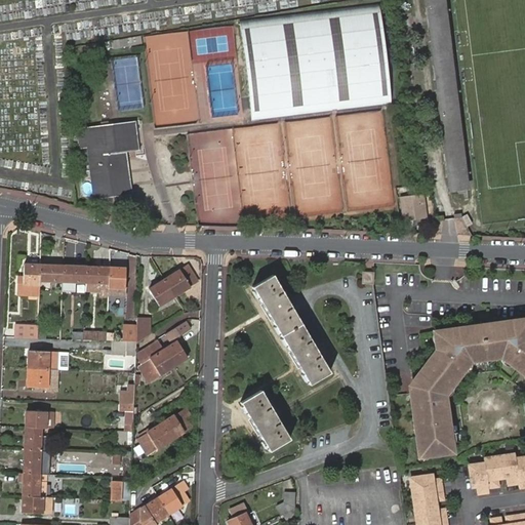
[(428,0),(450,172),(458,171),(460,188),(452,189),(452,193),(465,192),(467,200),(471,199),(470,189),(468,188),(444,0),(428,0)]
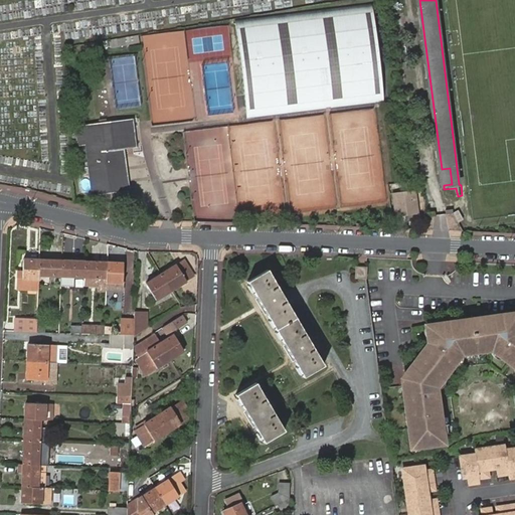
[(357,4),(238,20),(251,117),(386,99),(373,1),(357,4)]
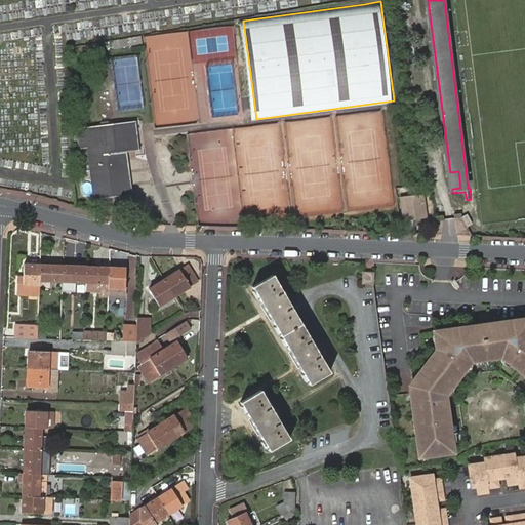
[(142,34),(113,38),(115,49),(144,44),(142,34)]
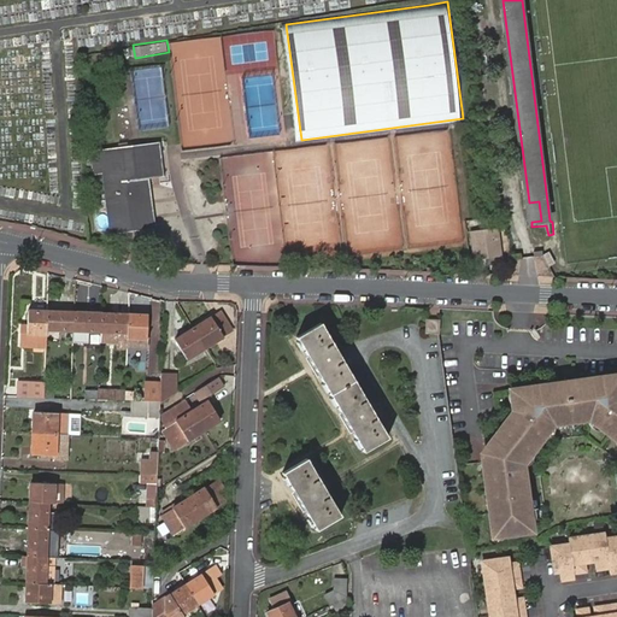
[(159,145),(151,146),(153,177),(163,176),(159,145)]
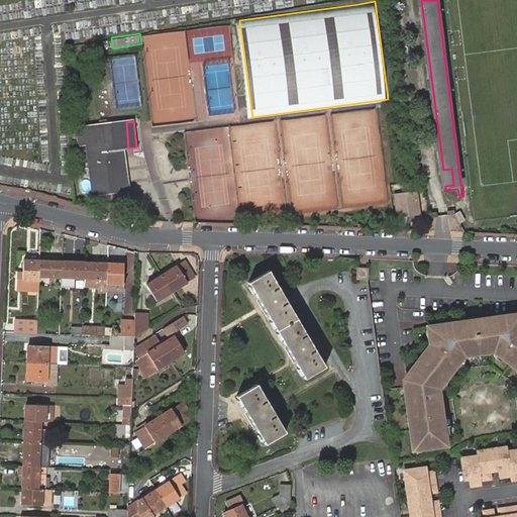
[(89,151),(89,161),(93,161),(94,167),(90,167),(92,193),(119,191),(116,163),(114,163),(113,150),(122,149),(128,148),(126,122),(78,126),(80,152),(89,151)]
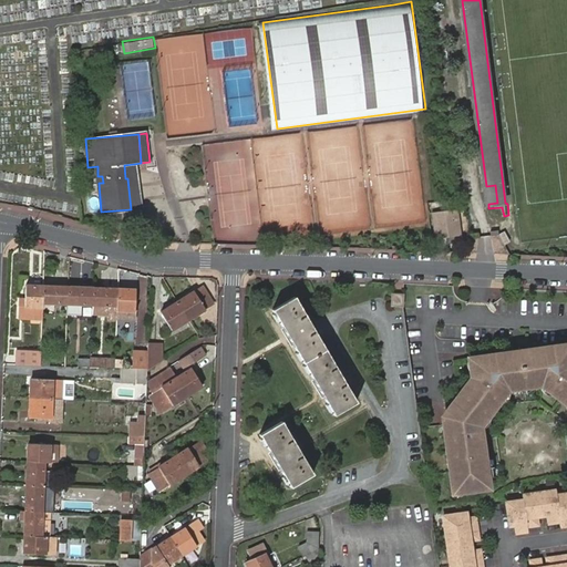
[(127,178),(131,209),(140,208),(134,164),(124,165),(125,178),(127,178)]
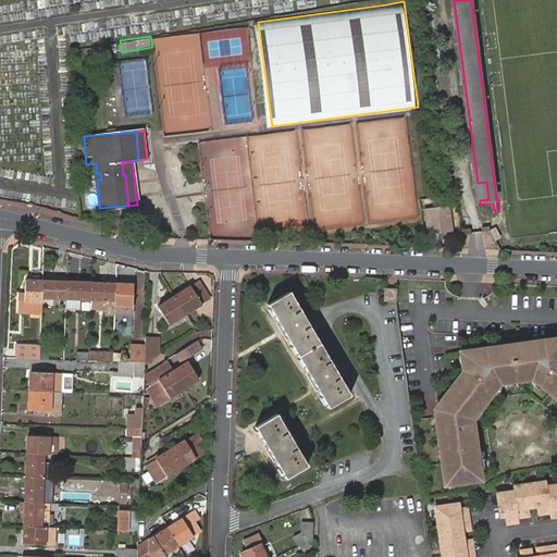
[(486,182),(478,183),(480,200),(489,199),(486,182)]
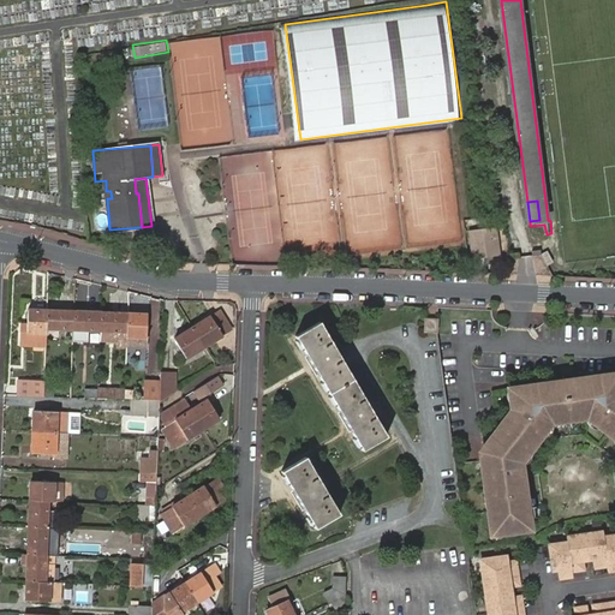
[(473,228),(476,254),(503,251),(499,225),(473,228)]
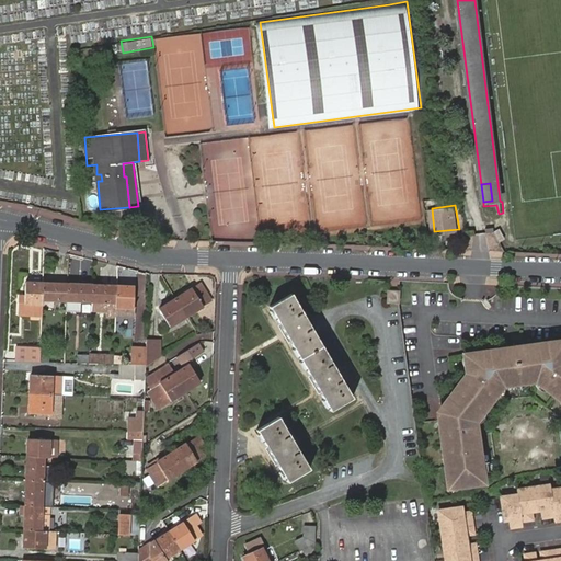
[(43,298),(43,283),(25,283),(25,298),(24,304),(18,302),(18,316),(42,316),(43,298)]
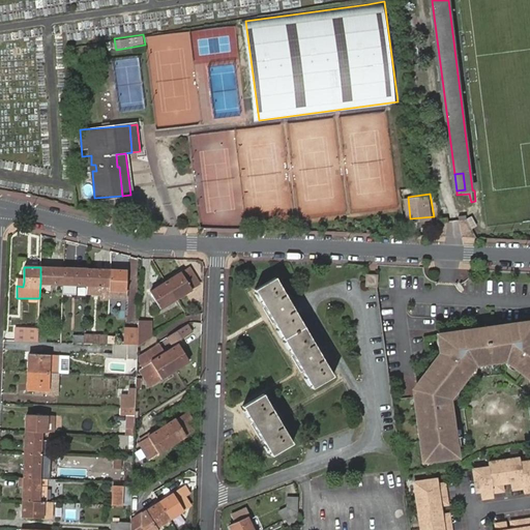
[(58,268),(40,267),(40,282),(63,283),(63,275),(57,275),(58,268)]
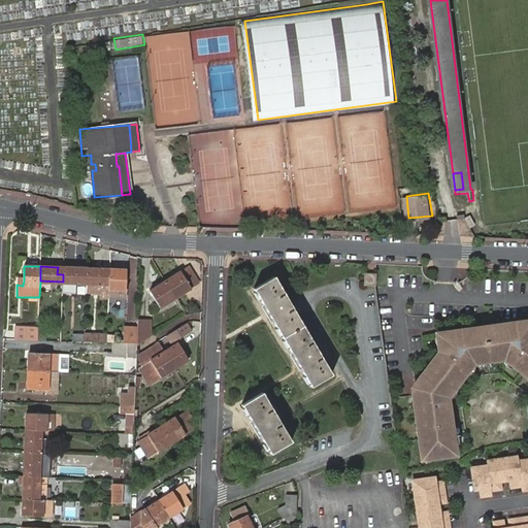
[(189,266),(166,281),(176,297),(199,283),(189,266)]
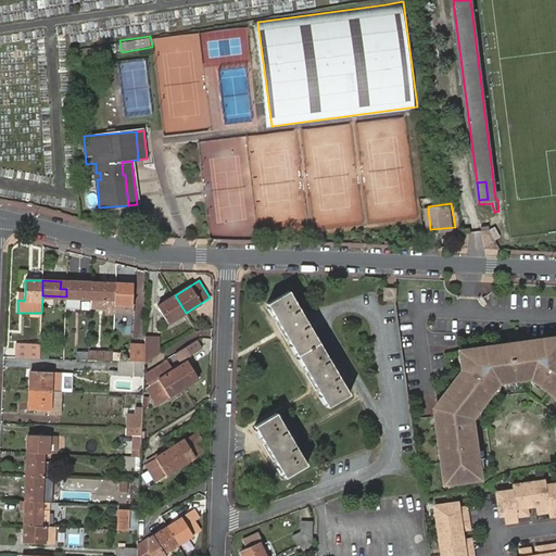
[(85,282),(67,281),(66,289),(66,297),(91,298),(91,290),(84,289),(85,282)]
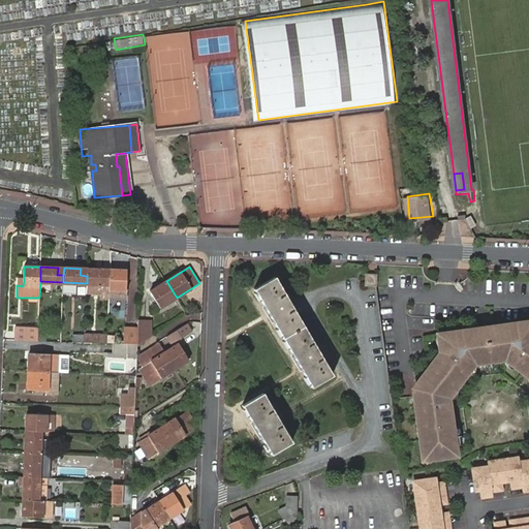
[(110,270),(87,269),(87,276),(87,283),(86,293),(100,294),(100,289),(109,289),(110,270)]
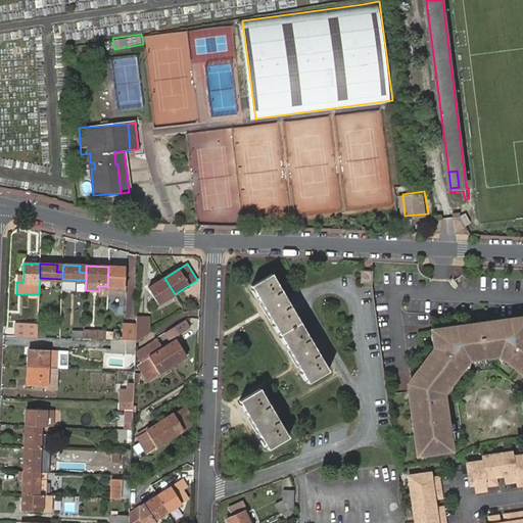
[(125,268),(108,267),(107,286),(107,291),(107,294),(121,294),(121,287),(125,287),(125,268)]
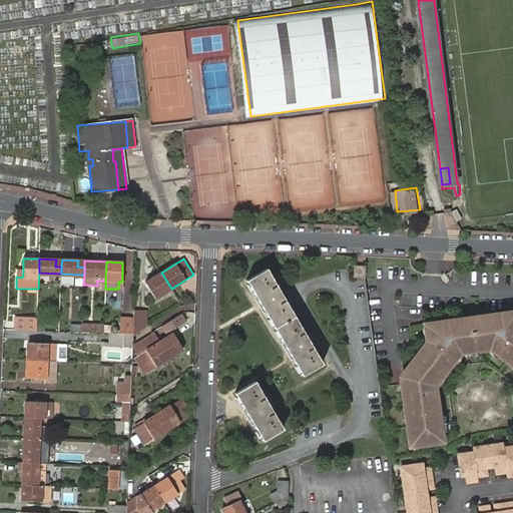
[(363,277),(364,268),(355,266),(353,276),(363,277)]
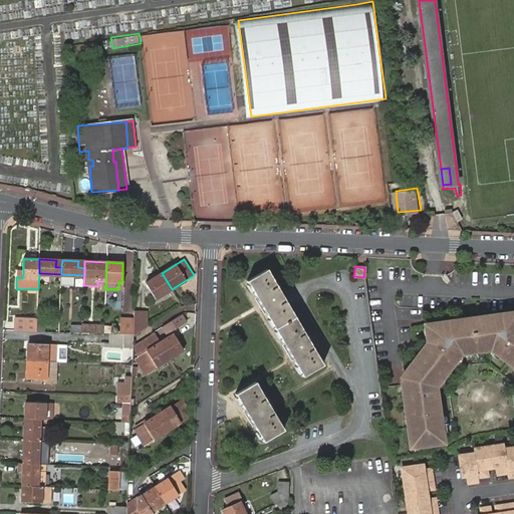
[(247,281),(301,376),(322,364),(266,269),(247,281)]
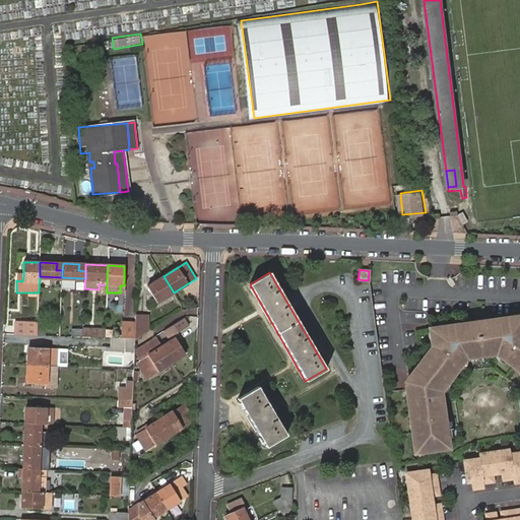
[(174,293),(164,276),(148,286),(158,302),(174,293)]
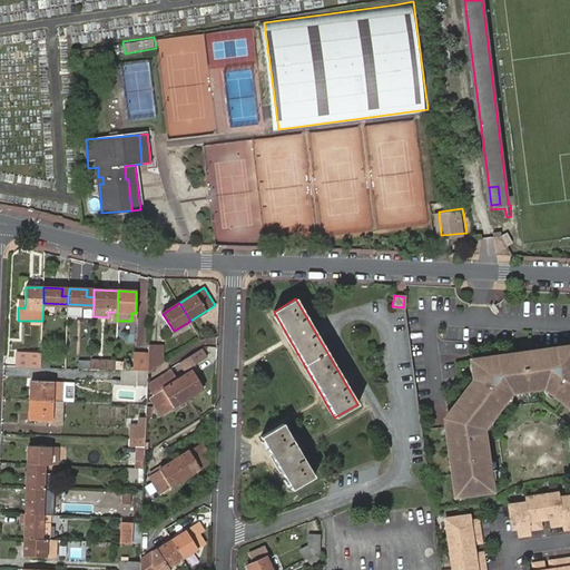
[(164,343),(150,342),(149,372),(163,363),(164,343)]
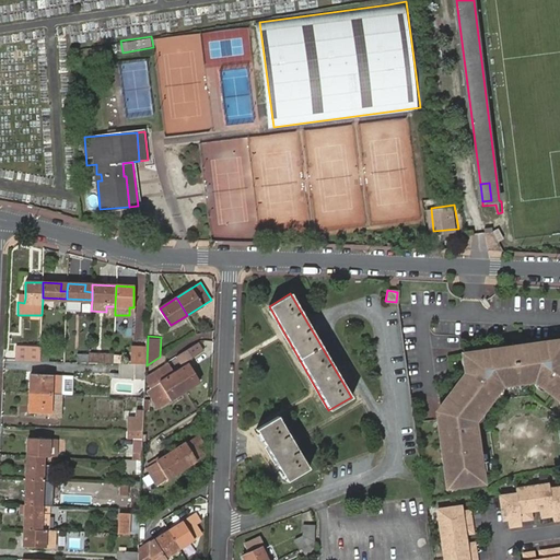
[(502,348),(466,353),(468,370),(465,370),(441,401),(446,405),(441,411),(442,420),(436,420),(444,485),(450,483),(451,485),(453,486),(454,486),(456,487),(457,487),(459,487),(461,487),(463,487),(465,487),(467,486),(468,486),(469,485),(471,485),(473,483),(474,482),(476,481),(477,480),(482,479),(476,430),(469,431),(468,427),(470,423),(475,422),(502,387),(535,382),(559,400),(559,339),(520,346),(520,350),(503,352),(502,348)]
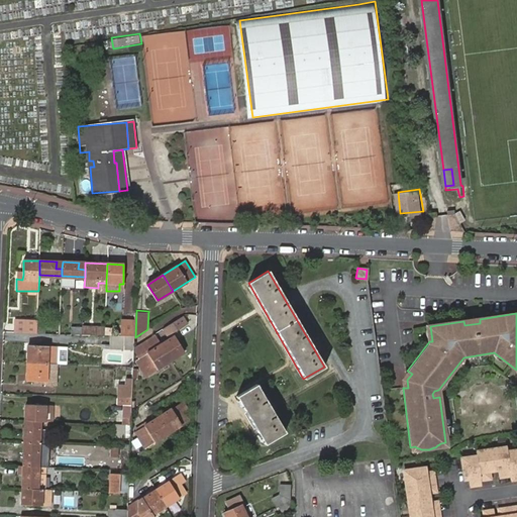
[(37,321),(37,333),(44,333),(45,318),(37,317),(37,321)]
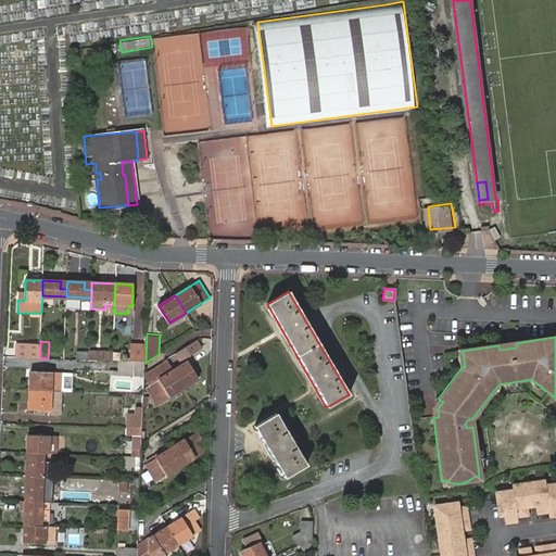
[(199,349),(194,341),(178,352),(185,363),(173,369),(185,387),(199,378),(188,361),(186,357),(189,355),(199,349)]
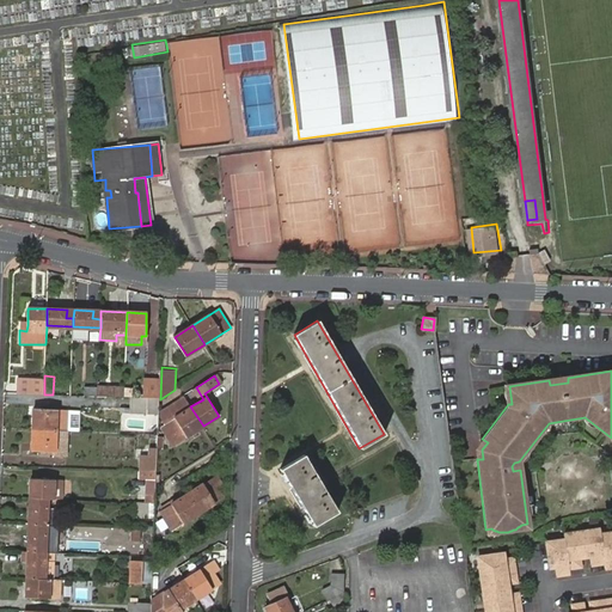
[(17,379),(17,393),(44,395),(44,380),(17,379)]
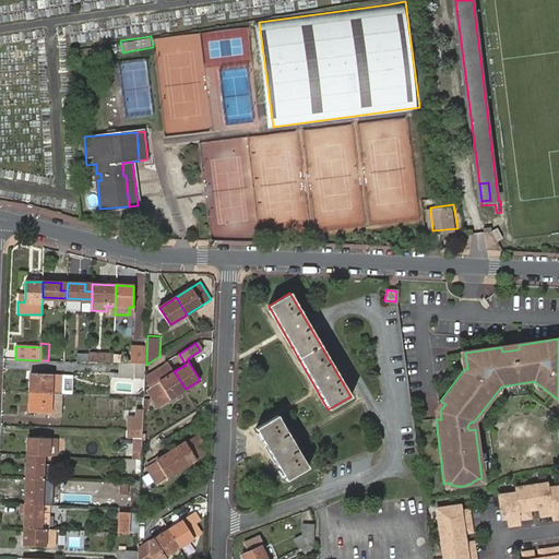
[(130,365),(134,365),(144,365),(144,348),(131,347),(130,365)]
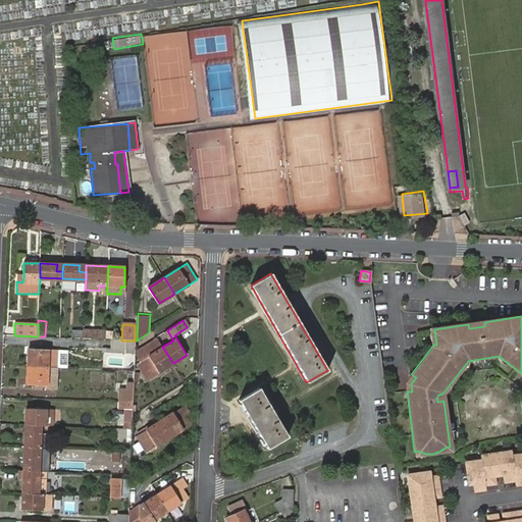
[(83,329),(83,338),(105,340),(106,329),(91,328),(91,326),(83,326),(83,329)]
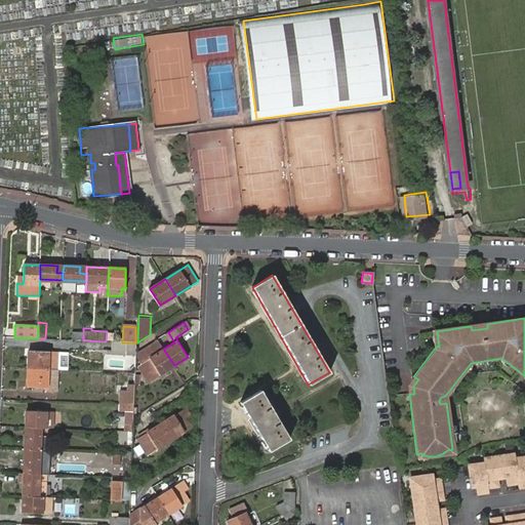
[(74,339),(83,340),(83,331),(74,330),(74,339)]
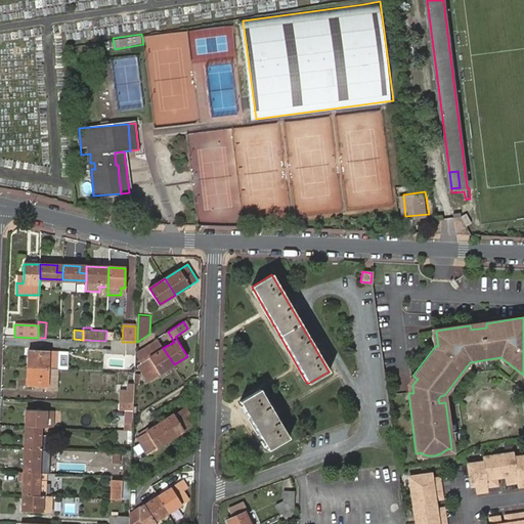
[(122,342),(112,341),(112,354),(125,354),(126,342),(122,342)]
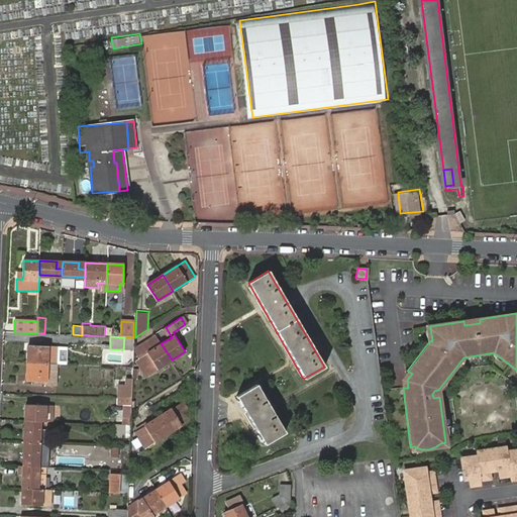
[(148,377),(173,362),(172,359),(161,343),(157,336),(148,342),(149,344),(135,353),(148,377)]
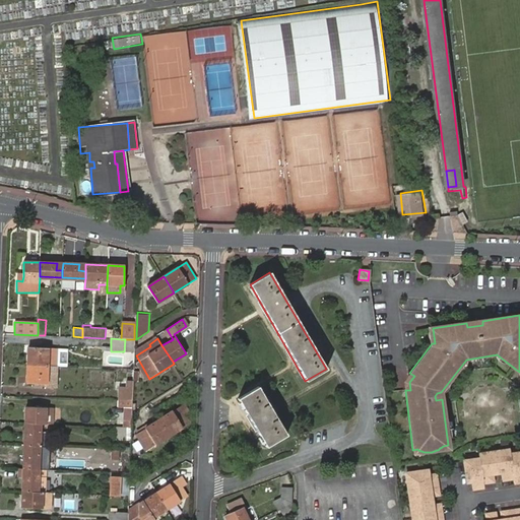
[(29,347),(28,366),(48,367),(58,367),(60,367),(61,348),(29,347)]
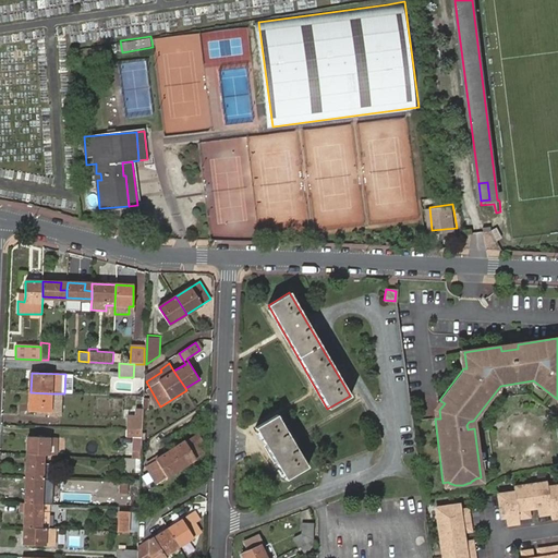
[(74,375),(65,374),(64,393),(73,393),(74,375)]
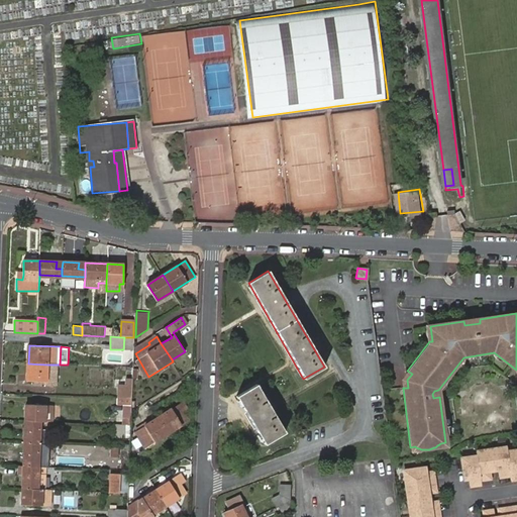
[(47,365),(28,364),(27,382),(44,383),(46,383),(47,365)]
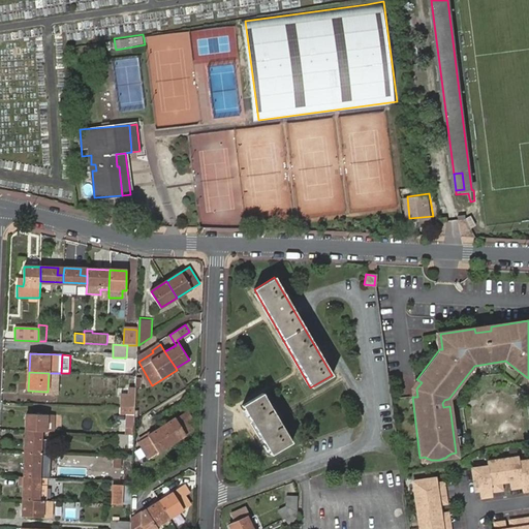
[(58,395),(59,373),(49,373),(48,392),(45,392),(44,394),(58,395)]
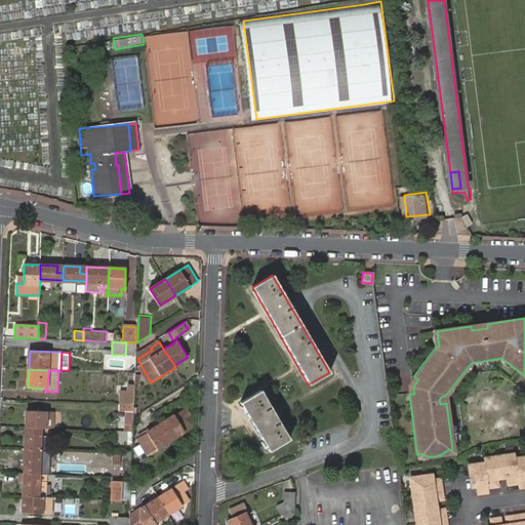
[(418,379),(413,376),(408,386),(409,394),(414,394),(413,386),(418,379)]
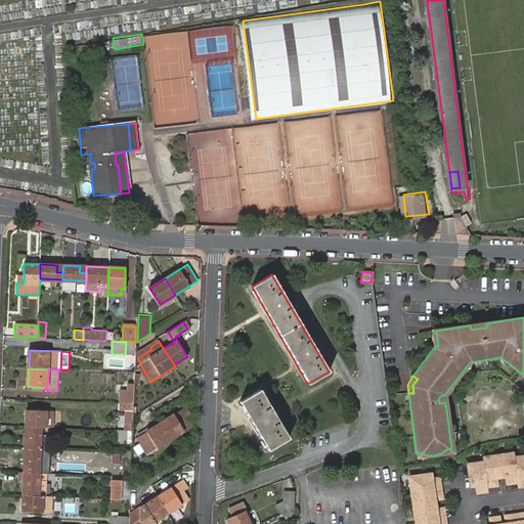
[(134,403),(135,384),(128,384),(127,393),(121,393),(121,403),(134,403)]
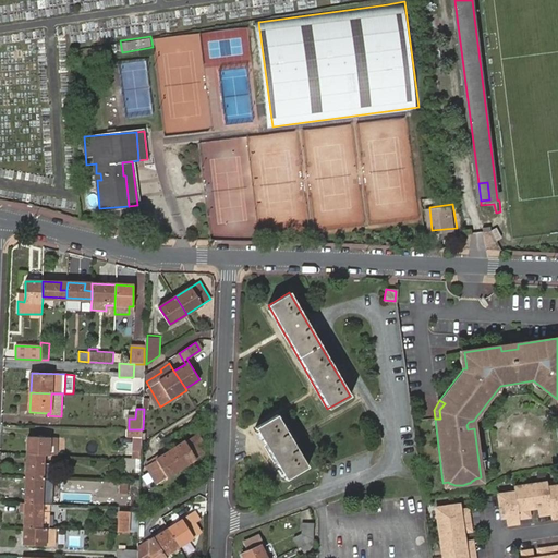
[(255,427),(284,478),(307,466),(277,414),(255,427)]
